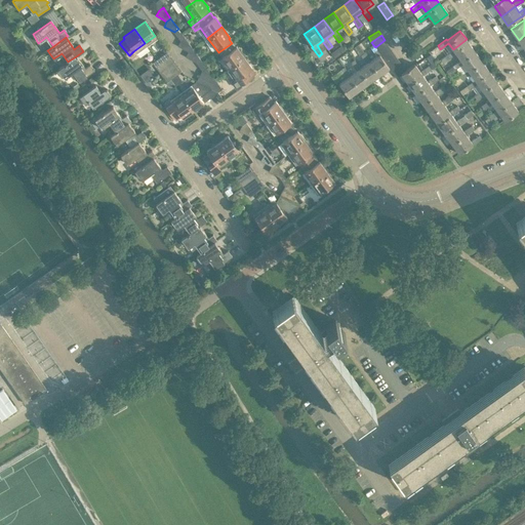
[(188,51),(193,48),(185,38),(180,41),(177,46),(188,51)]
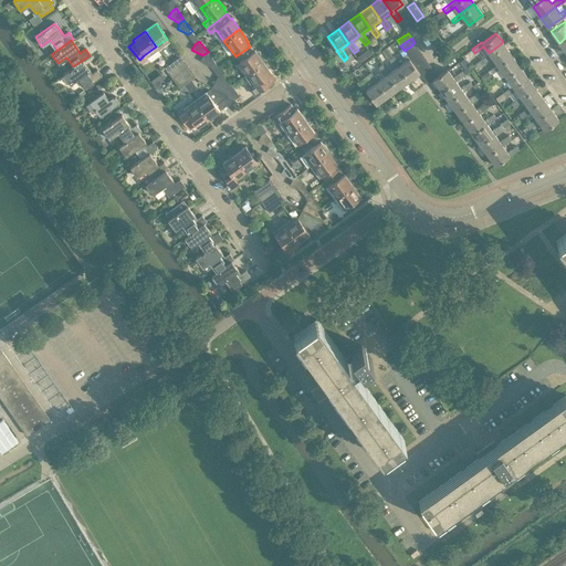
[(495,63),(511,53),(503,42),(489,53),(480,59),(482,63),(491,56),(495,63)]
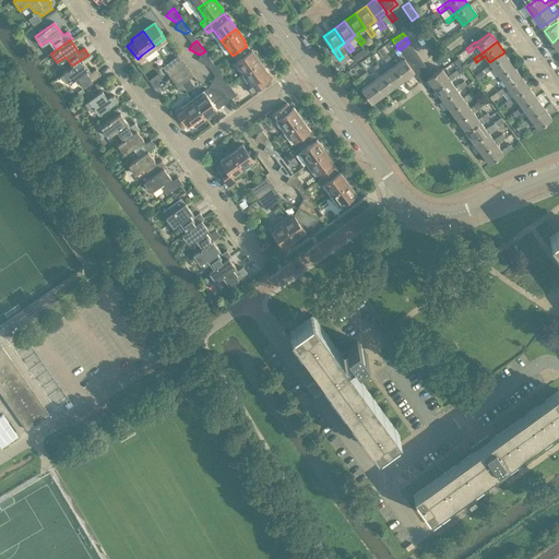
[(403,55),(413,48),(409,43),(400,50),(403,55)]
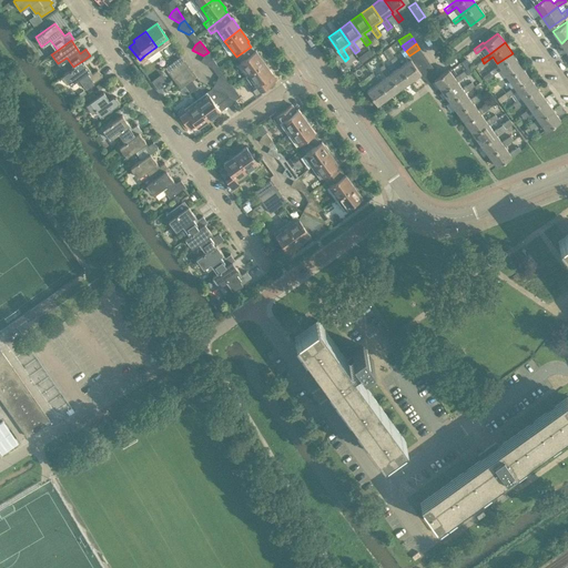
[(246,72),(263,60),(255,50),(254,51),(251,47),(236,57),(240,61),(239,61),(246,72)]
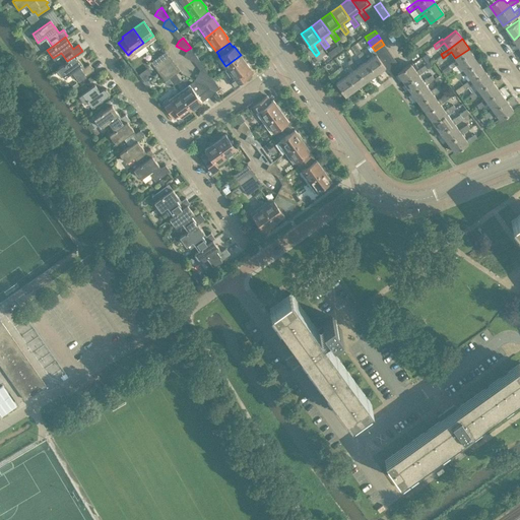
[(386,66),(385,66),(382,61),(378,56),(375,51),(372,47),(370,45),(367,47),(373,55),(367,59),(376,73),(386,66)]
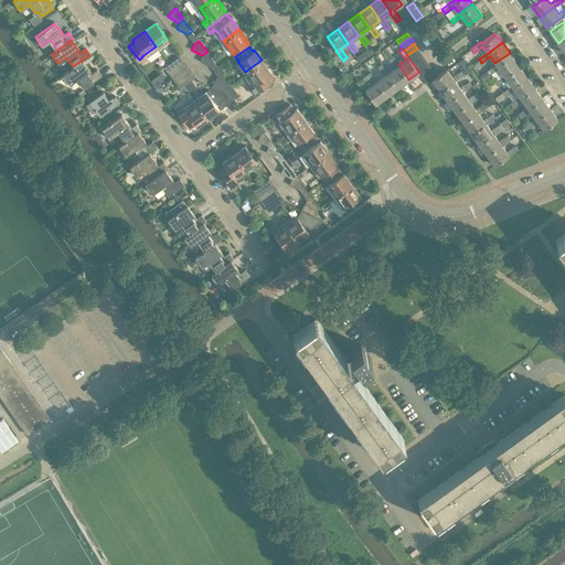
[(411,61),(422,53),(417,49),(407,55),(411,61)]
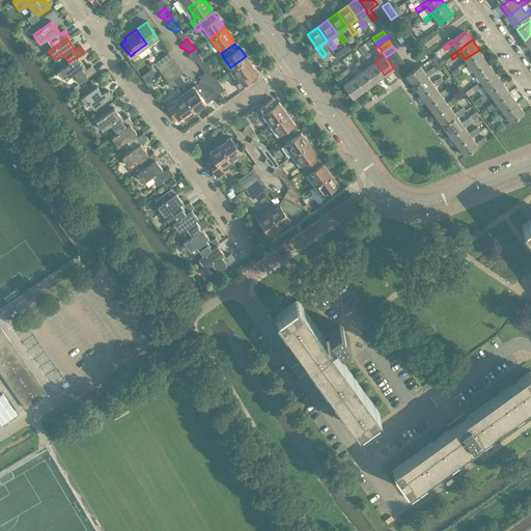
[(202,60),(195,49),(190,52),(188,57),(198,62),(202,60)]
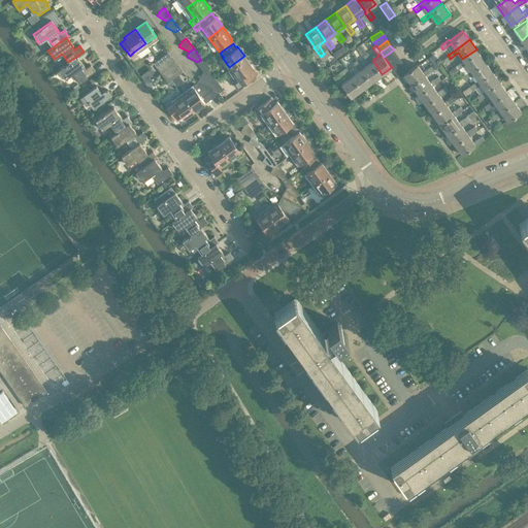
[(388,62),(397,55),(394,50),(384,57),(388,62)]
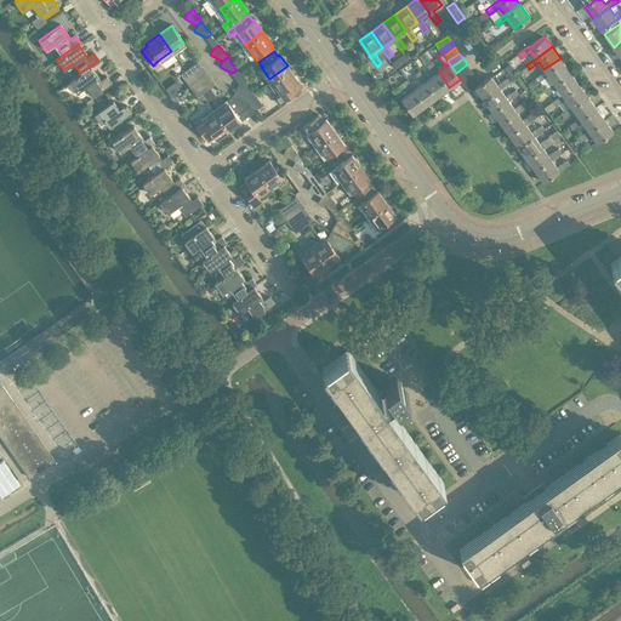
[(553,81),(569,70),(560,58),(543,69),(535,77),(535,78),(537,81),(547,74),(553,81)]
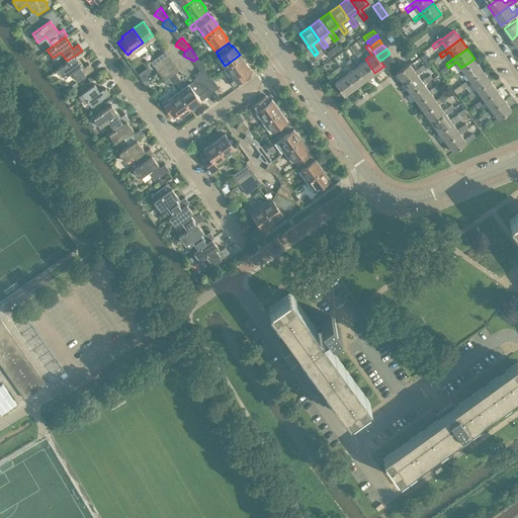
[(154,66),(168,56),(165,51),(150,61),(154,66)]
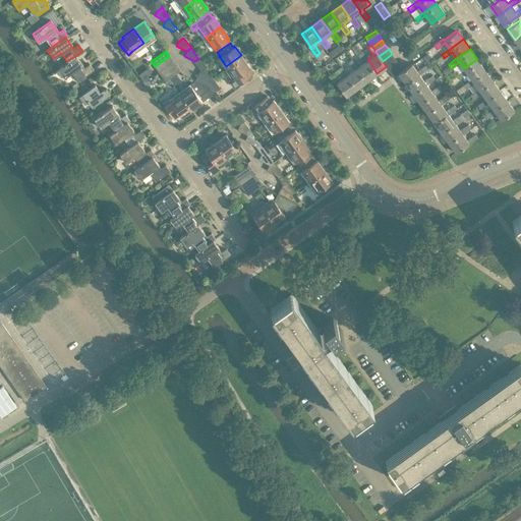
[(357,66),(367,80),(377,73),(367,59),(361,52),(357,54),(363,62),(357,66)]
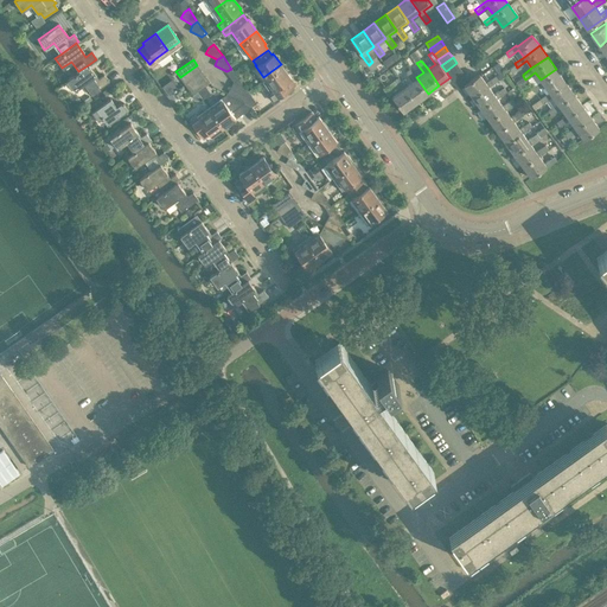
[(449,77),(461,69),(457,63),(446,71),(449,77)]
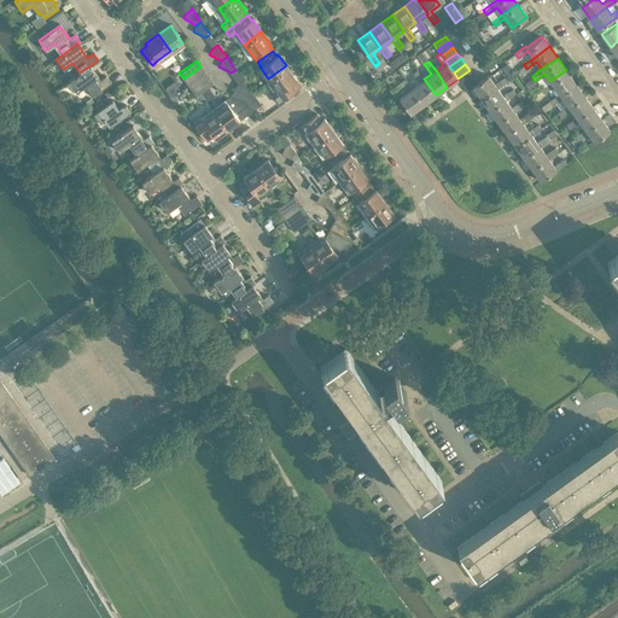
[(506,75),(512,71),(507,64),(501,68),(506,75)]
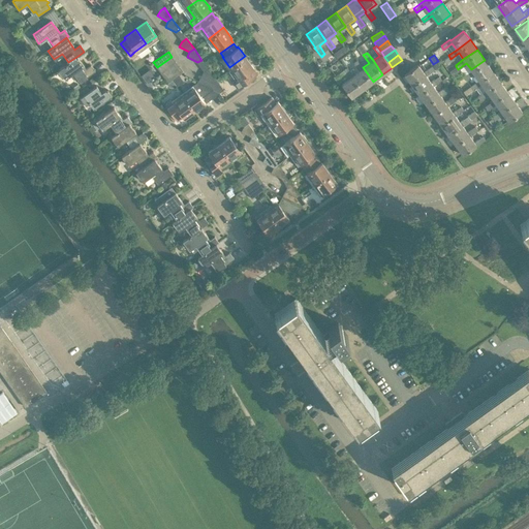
[(252,76),(248,71),(253,68),(245,56),(229,67),(238,78),(232,82),(237,88),(252,76)]
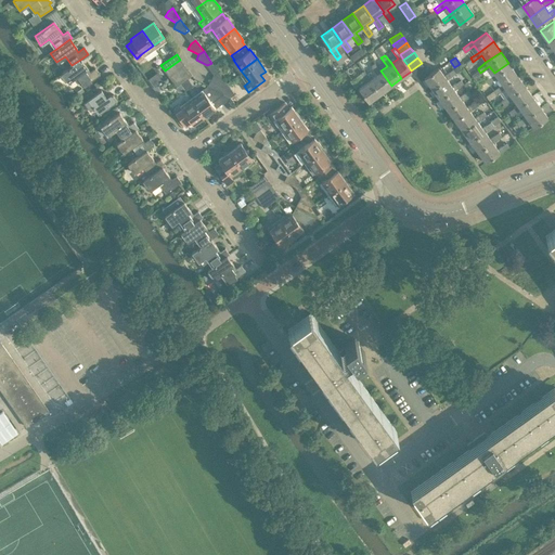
[(80,60),(61,74),(68,84),(76,77),(82,87),(99,75),(94,68),(90,73),(80,60)]
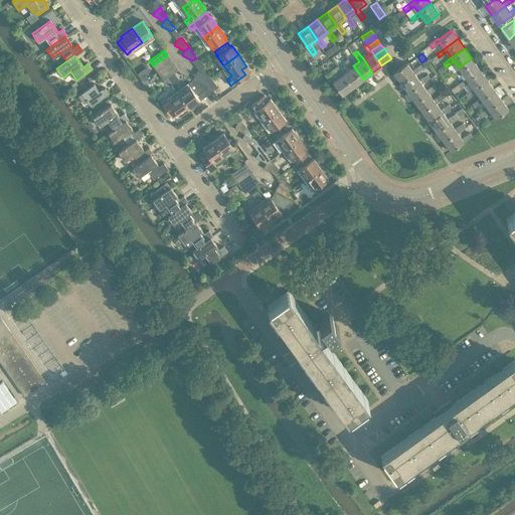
[(167,55),(153,65),(156,70),(171,59),(167,55)]
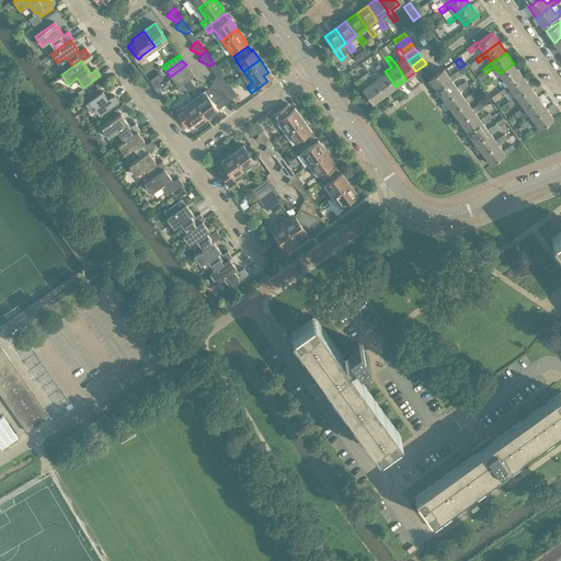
[(374,80),(385,94),(396,87),(385,71),(378,63),(375,66),(380,75),(374,80)]
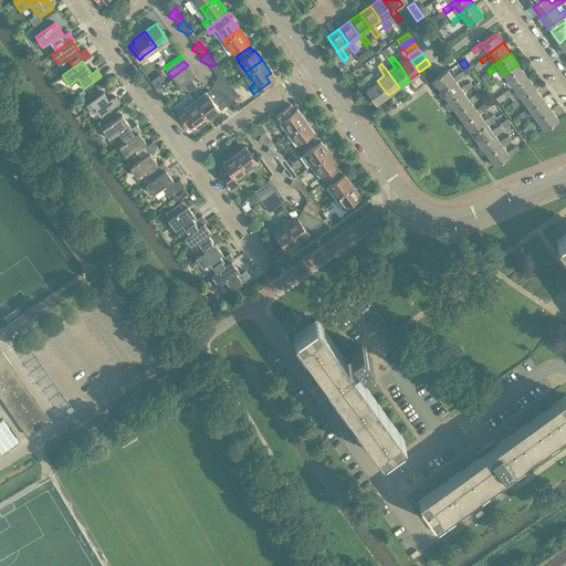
[(422,76),(433,70),(430,64),(419,72),(420,72),(422,76)]
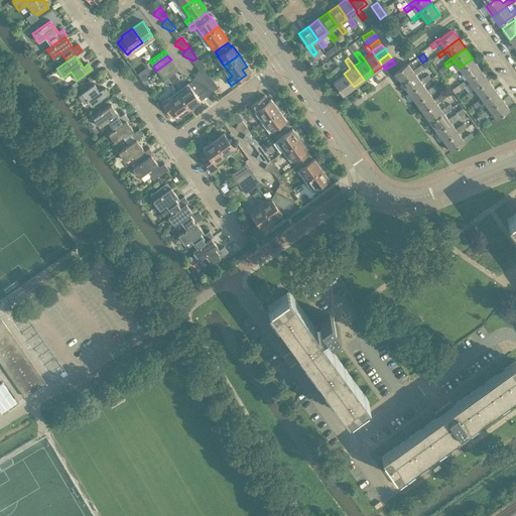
[(467,78),(480,68),(473,58),(460,68),(452,74),(454,78),(463,72),(467,78)]
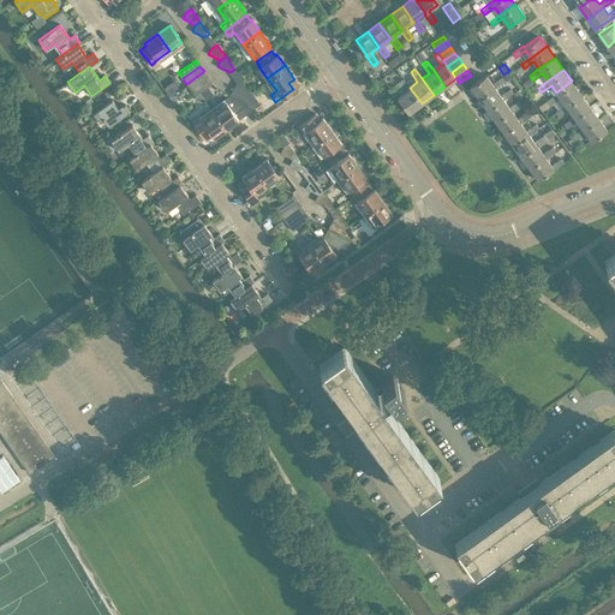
[(204,71),(186,84),(191,90),(208,77),(204,71)]
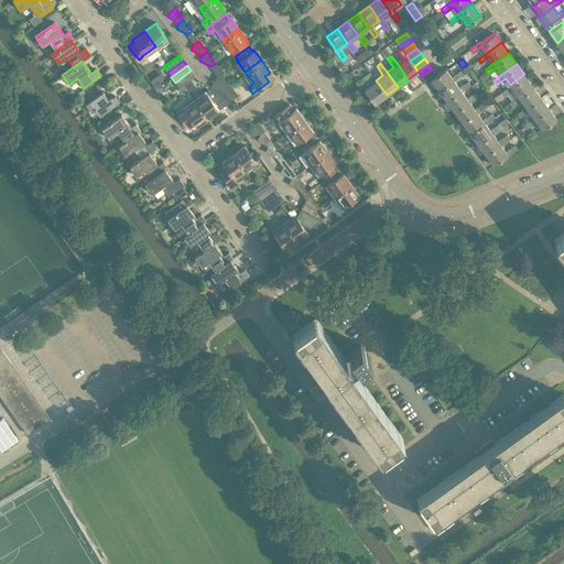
[(453,78),(454,80),(463,74),(461,69),(452,76),(445,68),(436,75),(431,78),(432,78),(440,89),(453,78)]
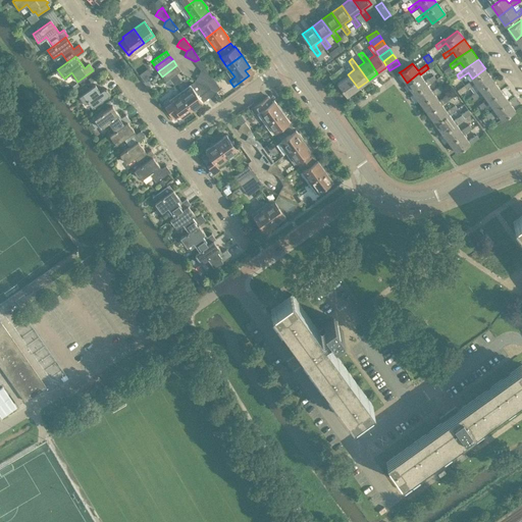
[(400,64),(389,70),(394,76),(400,72),(399,72),(404,69),(400,64)]
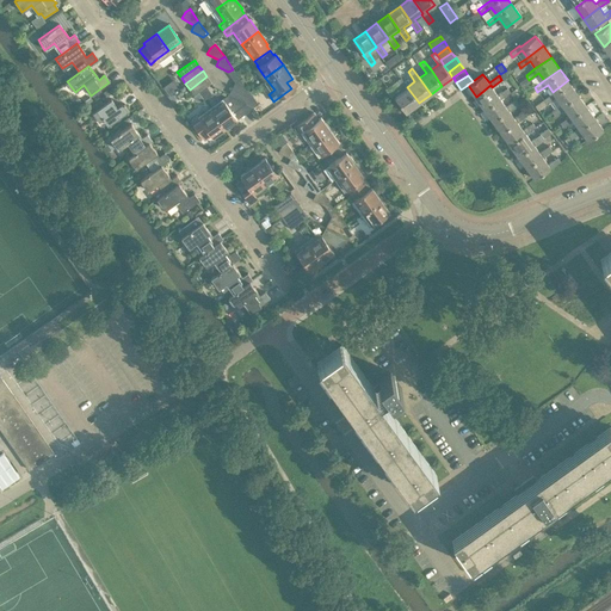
[(195,96),(198,92),(211,82),(207,76),(190,90),(195,96)]
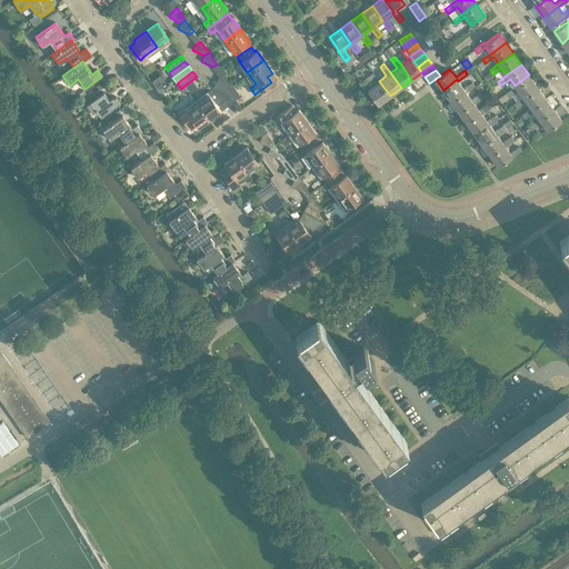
[(490,71),(483,77),(490,87),(495,83),(491,78),(495,77),(492,75),(490,71)]
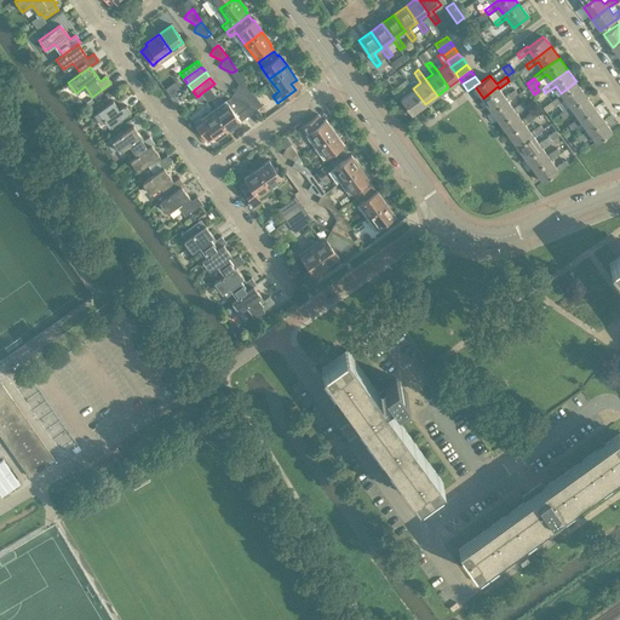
[(425,104),(413,89),(406,79),(402,81),(409,91),(400,97),(412,114),(425,104)]
